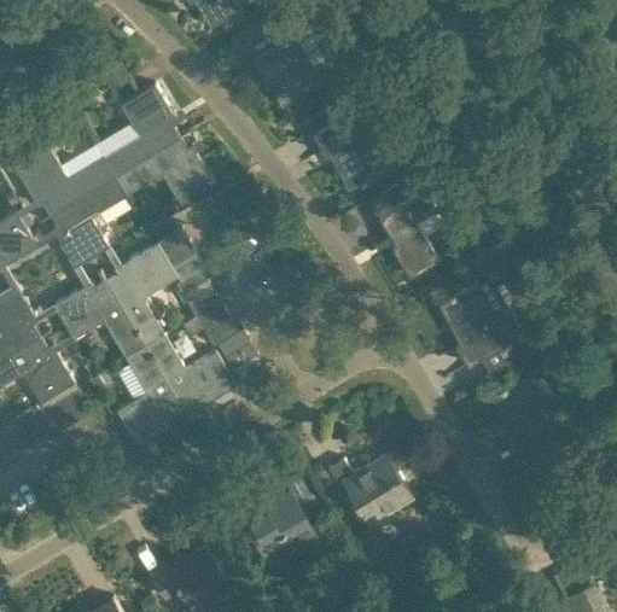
[(192,0),(209,28),(231,15),(248,4),(244,0),(192,0)]
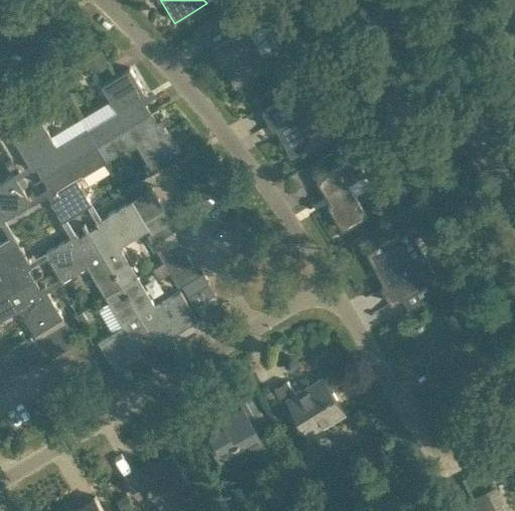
[(254,13),(242,20),(225,30),(231,40),(212,51),(235,90),(252,80),(269,70),(263,59),(278,50),(265,27),(263,28),(254,13)]
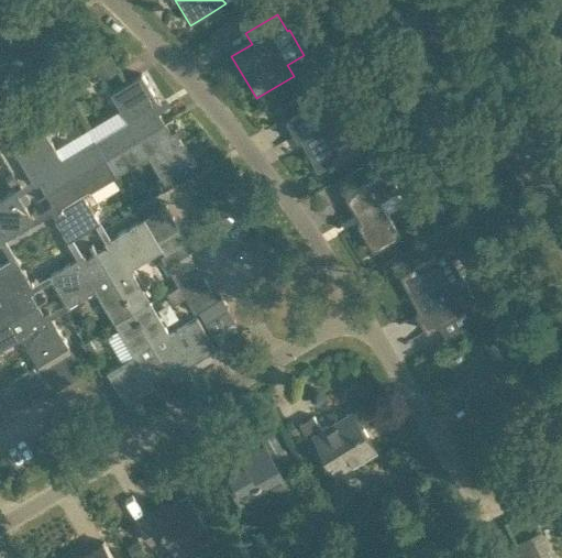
[(0,50),(14,42),(0,19),(0,50)]
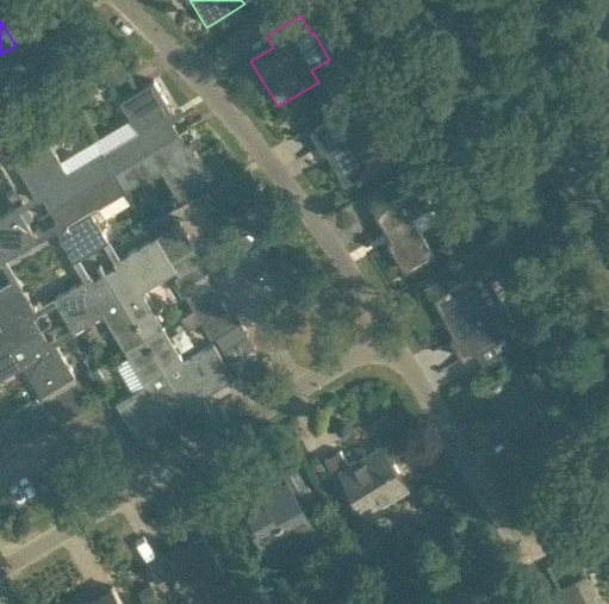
[(128,81),(117,64),(101,75),(111,91),(128,81)]
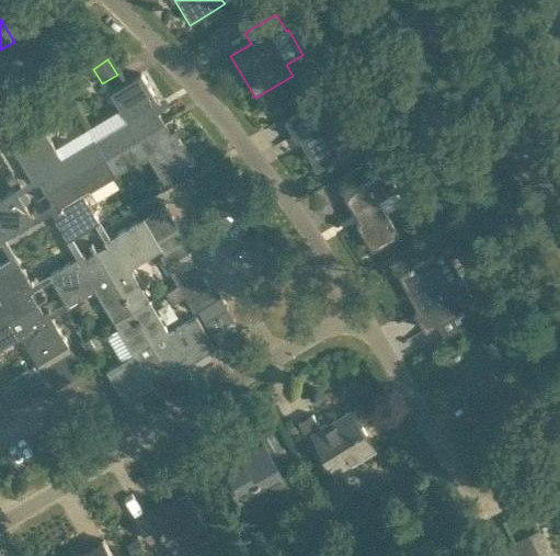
[(353,75),(363,69),(358,61),(349,67),(353,75)]
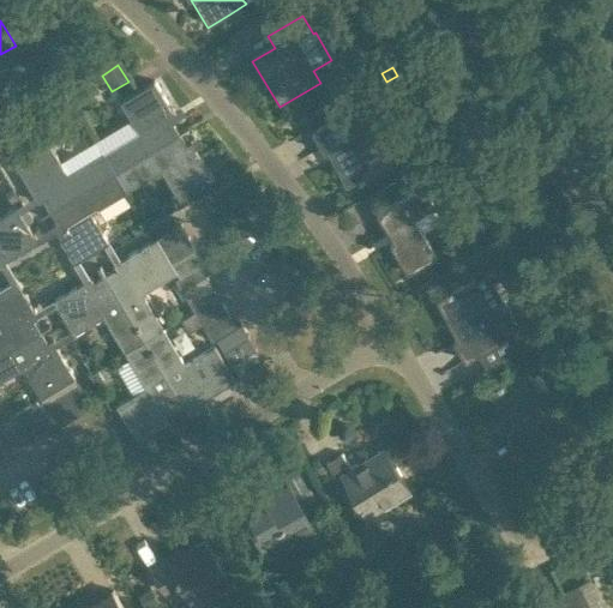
[(114,176),(179,138),(172,126),(176,124),(154,85),(120,106),(138,136),(102,157),(114,176)]
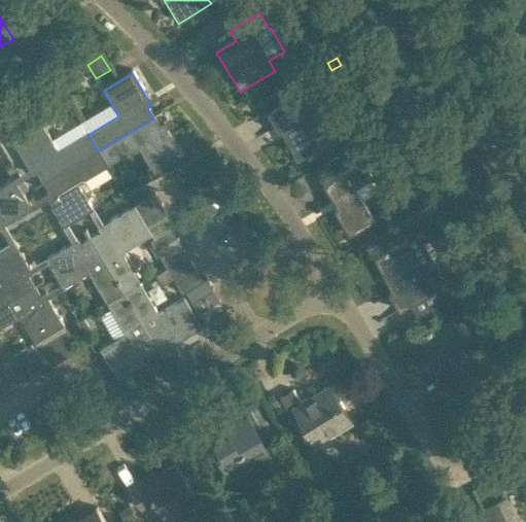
[(330,145),(314,116),(327,109),(326,108),(327,107),(316,88),(301,96),(268,114),(278,134),(282,132),(297,161),(295,162),(296,164),(308,158),(330,145)]
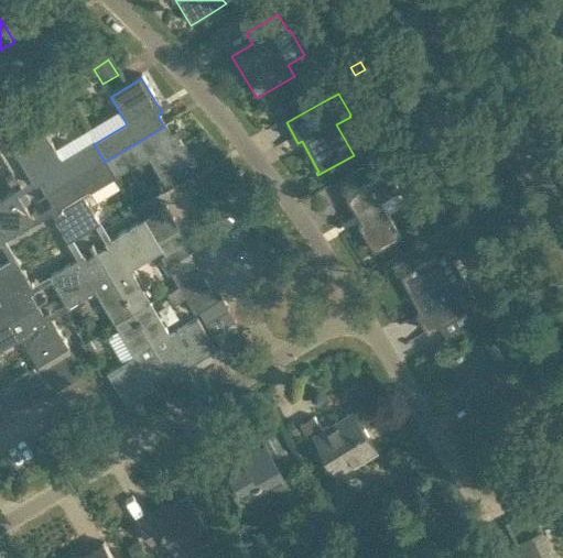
[(64,97),(49,104),(57,123),(73,117),(64,97)]
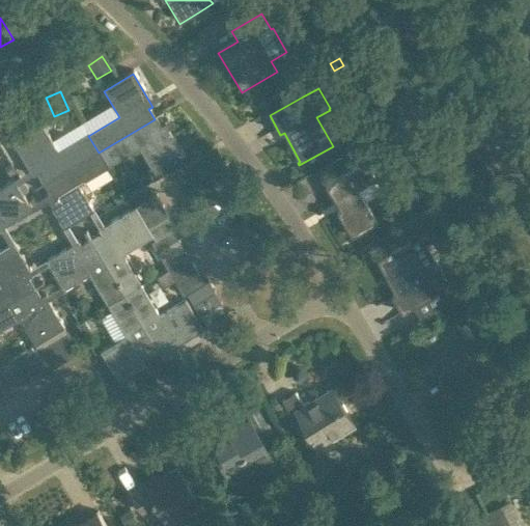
[(155,119),(99,153),(109,169),(139,150),(155,176),(185,159),(165,126),(161,129),(155,119)]
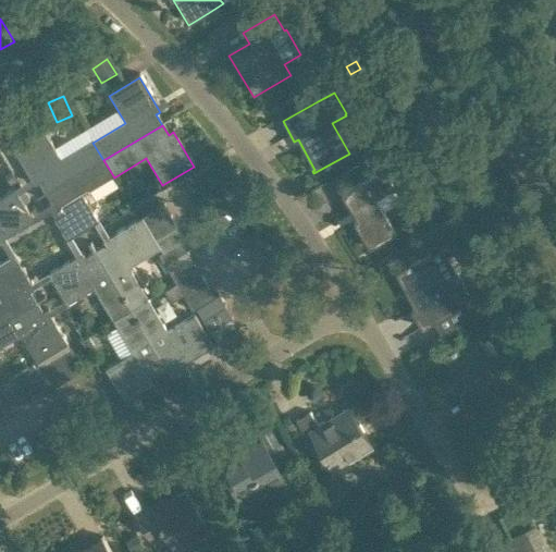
[(38,185),(45,195),(103,160),(93,143),(61,161),(45,134),(14,152),(35,187),(38,185)]
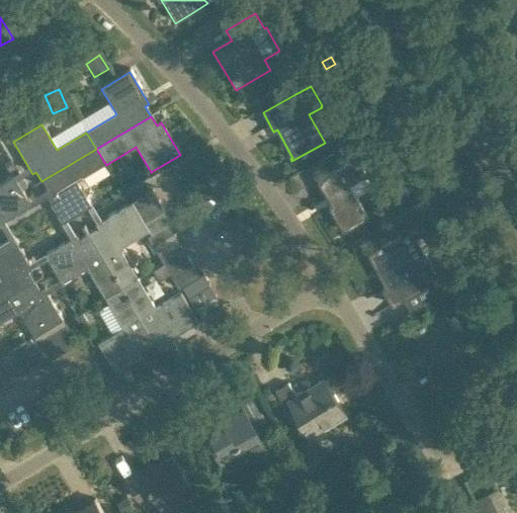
[(382,130),(369,138),(376,149),(390,141),(382,130)]
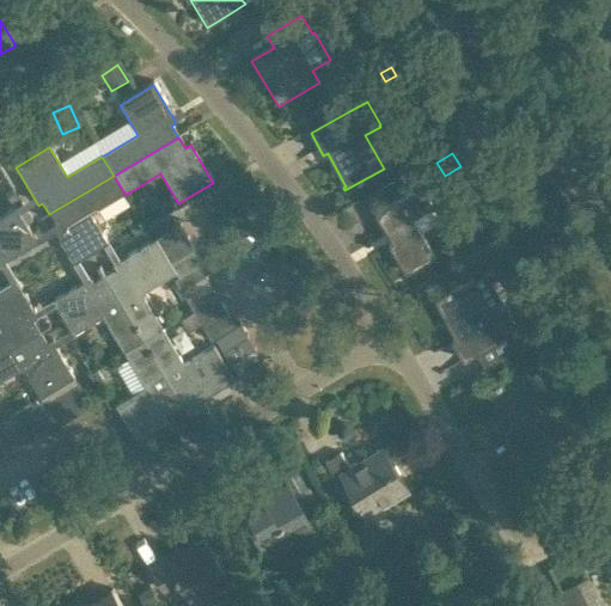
[(90,215),(126,195),(114,176),(49,214),(56,226),(52,228),(74,267),(108,245),(90,215)]
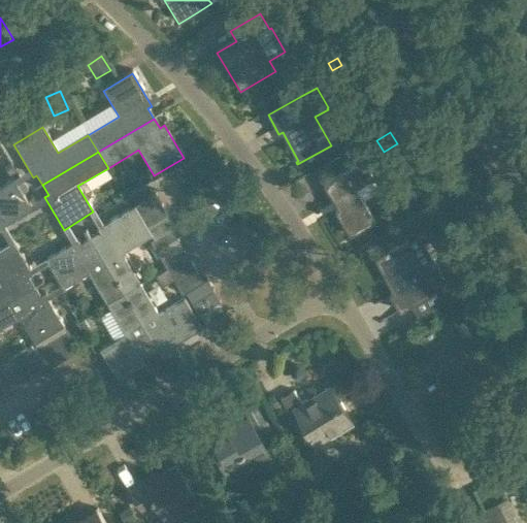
[(361,163),(341,176),(324,187),(338,211),(335,214),(350,238),(367,228),(374,223),(355,191),(372,181),(361,163)]
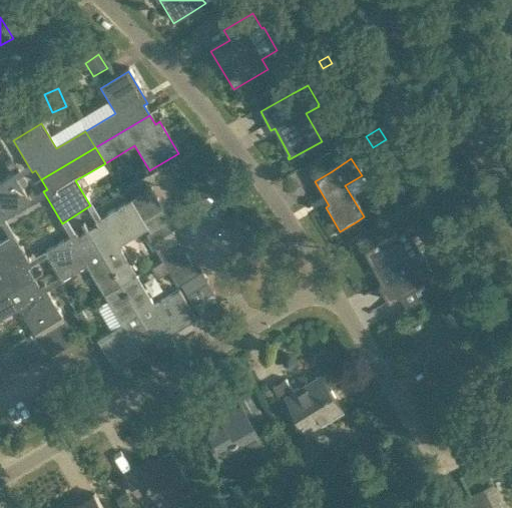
[(15,169),(9,160),(3,163),(9,173),(15,169)]
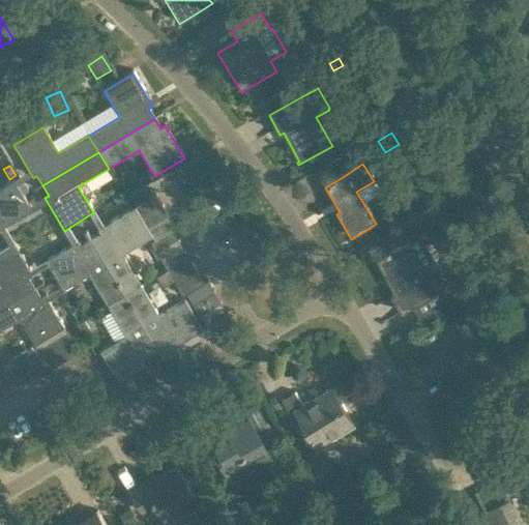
[(139,181),(143,188),(152,182),(148,176),(139,181)]
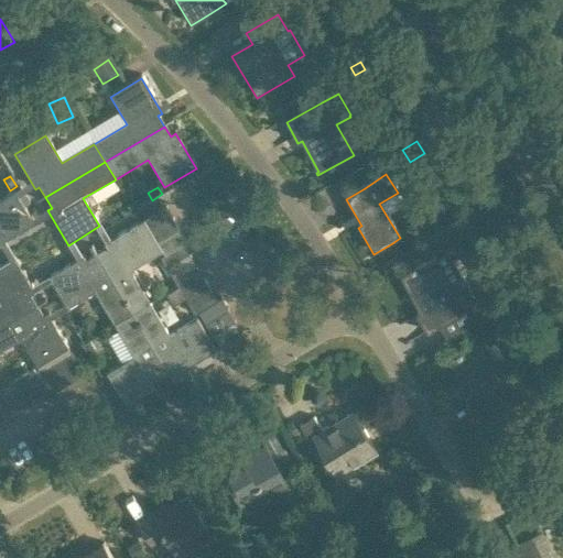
[(0,245),(34,226),(15,194),(0,203),(0,245)]
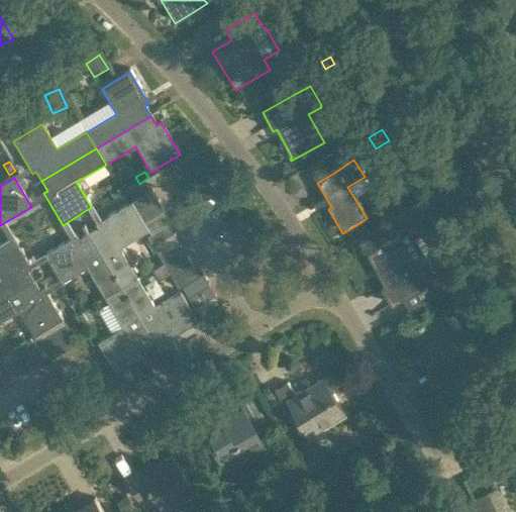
[(107,190),(113,200),(120,196),(115,186),(107,190)]
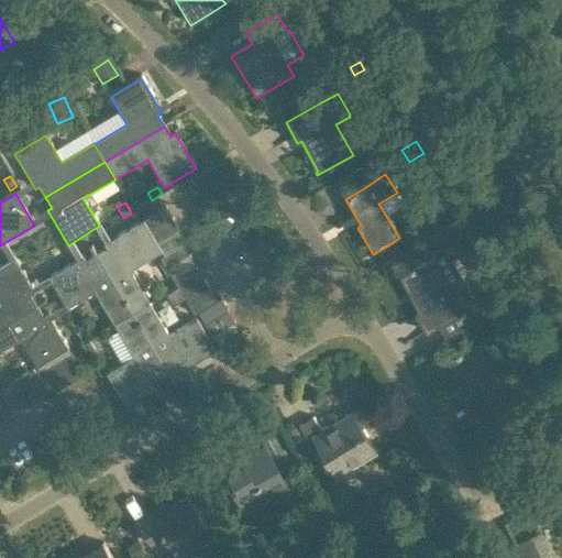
[(143,222),(150,236),(173,222),(165,209),(143,222)]
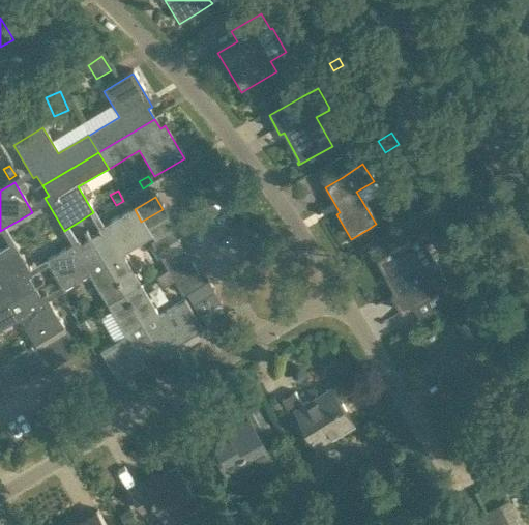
[(170,220),(163,209),(141,222),(148,232),(170,220)]
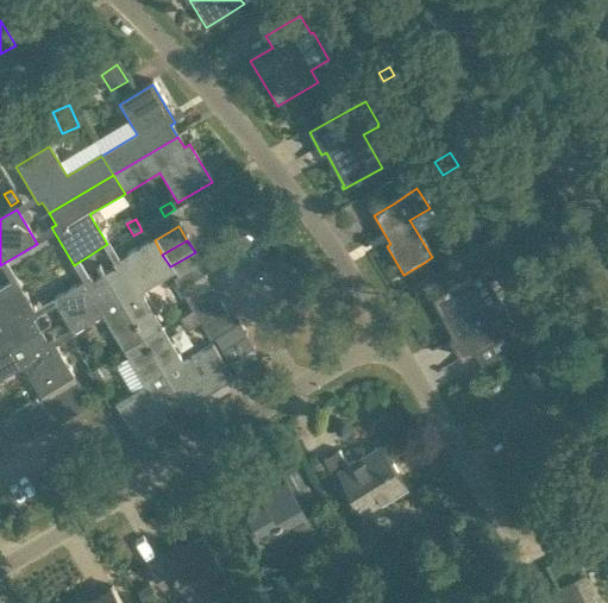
[(170,277),(163,263),(150,243),(113,265),(116,270),(105,277),(143,341),(162,331),(140,295),(170,277)]
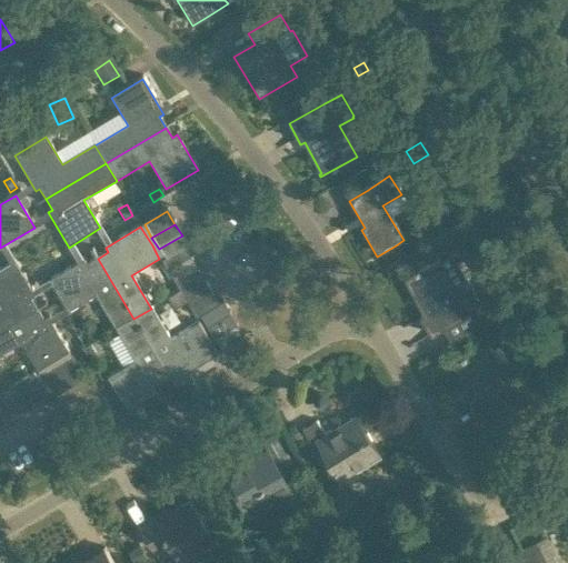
[(159,249),(166,260),(185,249),(186,250),(189,248),(182,235),(159,249)]
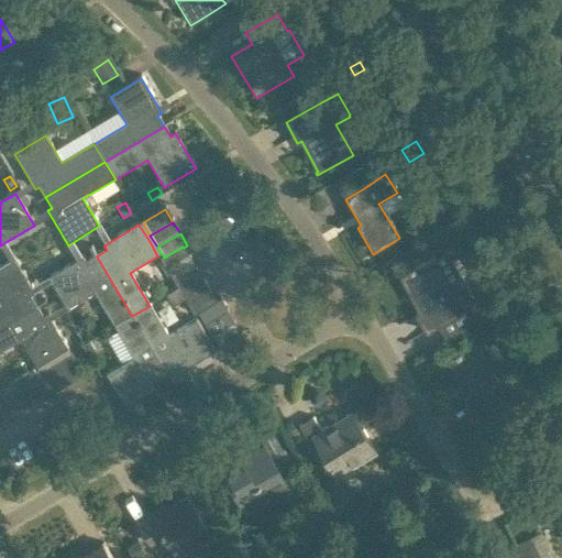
[(189,258),(184,248),(183,247),(164,258),(160,260),(166,271),(189,258)]
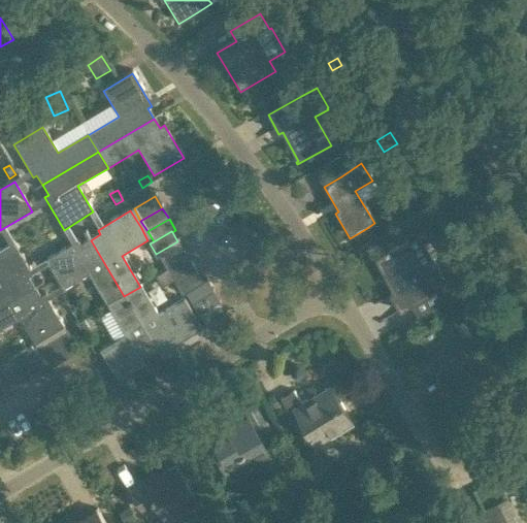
[(124,296),(91,240),(80,246),(78,242),(45,262),(63,291),(89,275),(107,306),(124,296)]
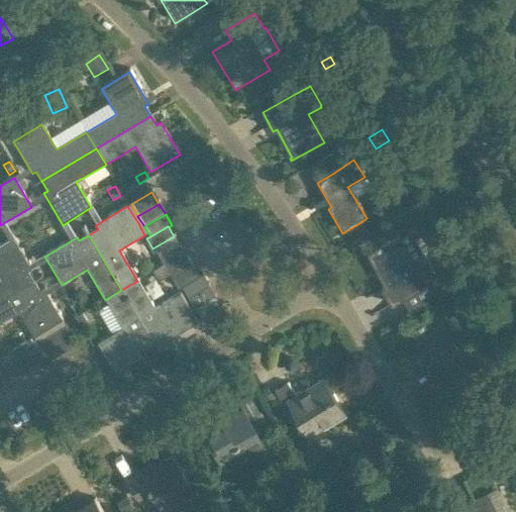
[(152,248),(160,260),(180,246),(174,236),(152,248)]
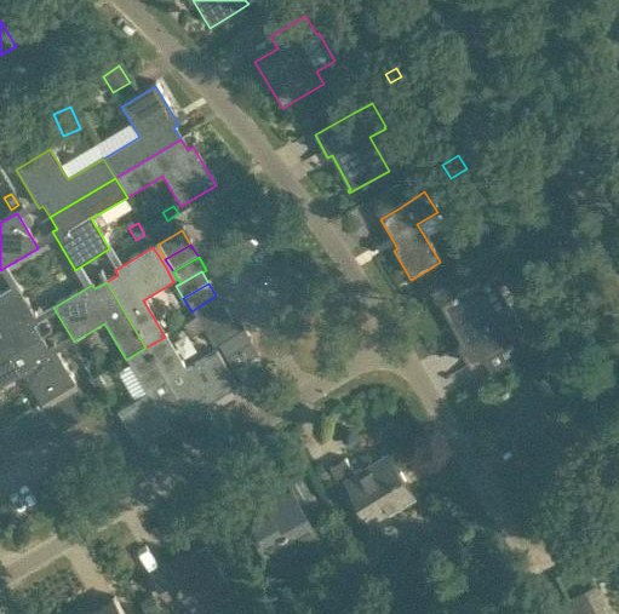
[(0,362),(41,338),(34,327),(39,323),(16,286),(0,294),(0,362)]
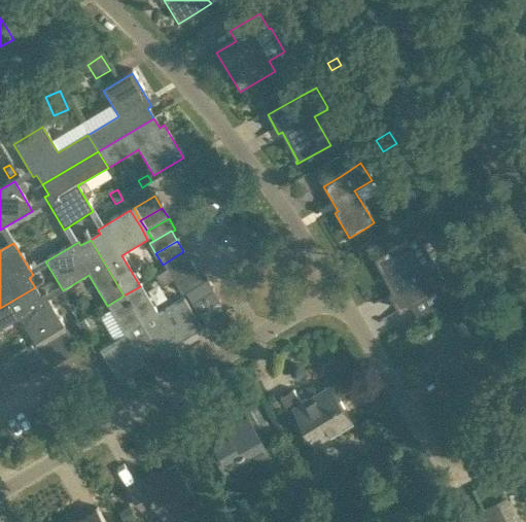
[(387,252),(387,251),(383,254),(383,255),(374,261),(375,263),(376,262),(394,292),(389,296),(398,313),(431,294),(432,296),(436,293),(434,291),(446,285),(430,258),(418,266),(406,243),(387,252)]
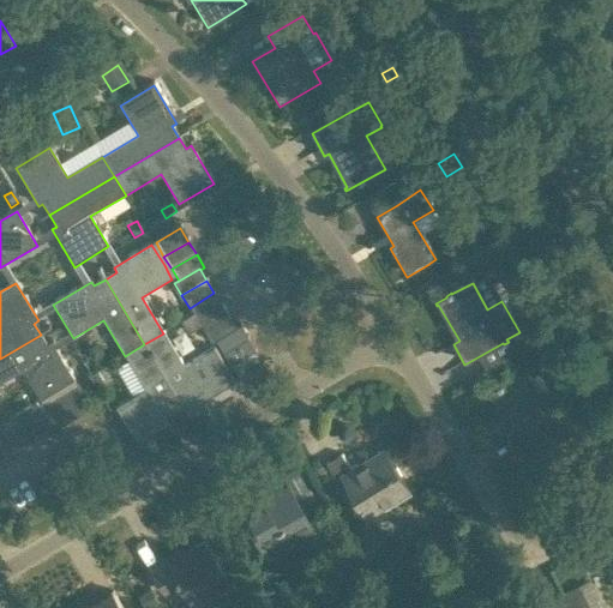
[(221,306),(214,293),(190,308),(193,314),(197,320),(221,306)]
